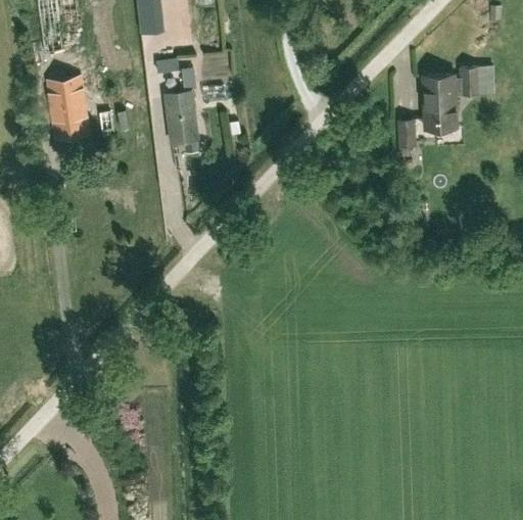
[(62,49),(56,0),(38,0),(43,51),(62,49)]
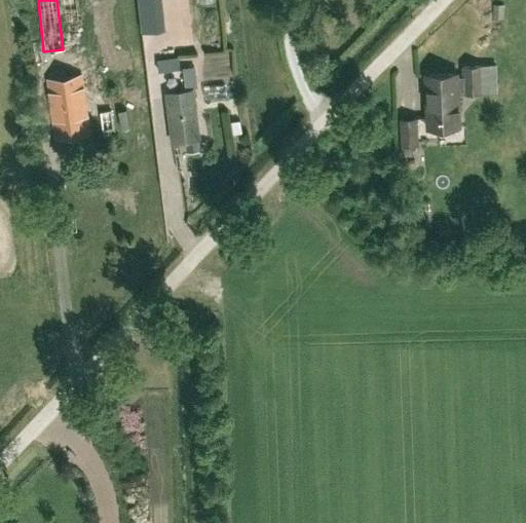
[(157,74),(179,70),(178,59),(156,62),(157,74)]
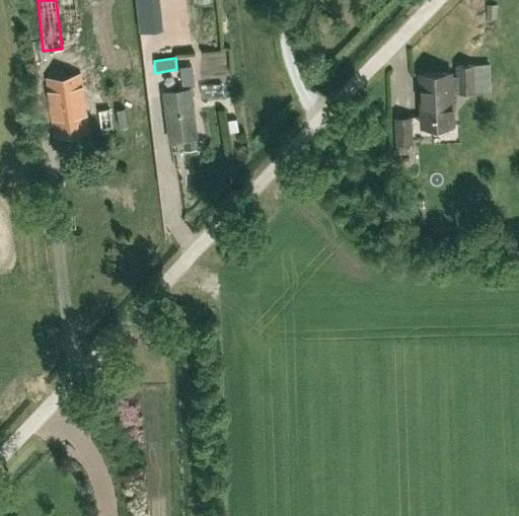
[(183,89),(195,87),(192,67),(180,69),(183,89)]
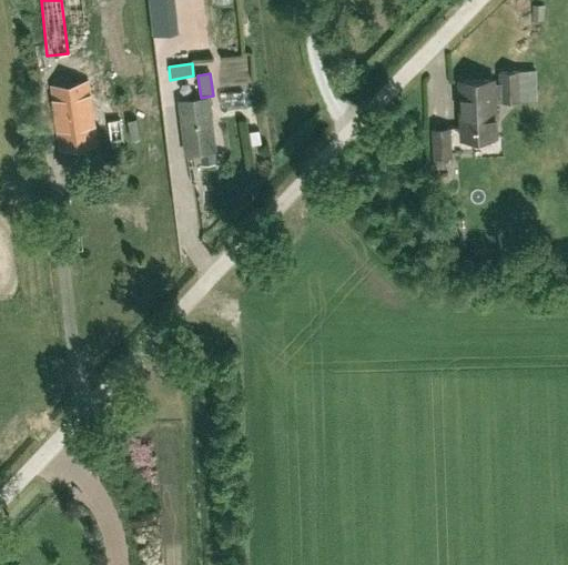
[(494,82),(458,84),(462,137),(496,135),(495,103),(513,102),(520,101),(519,74),(500,74),(500,87),(494,87),(494,82)]
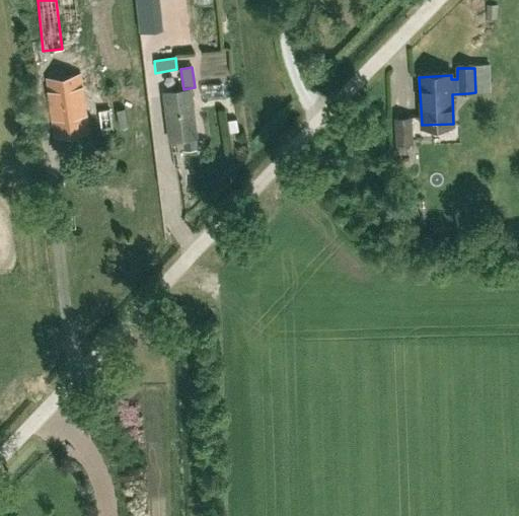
[(55,137),(88,133),(80,76),(48,81),(55,137)]
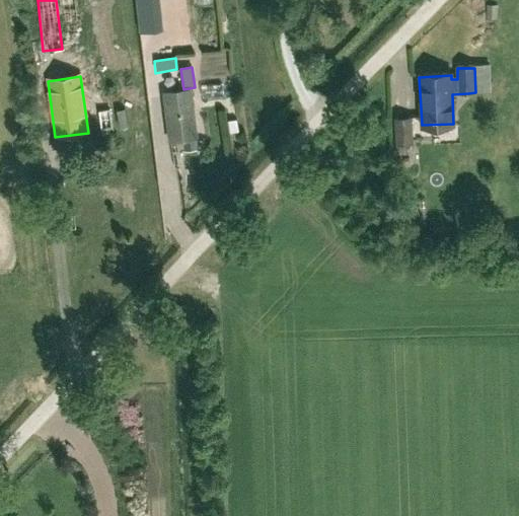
[(170,142),(197,139),(191,90),(164,93),(170,142)]
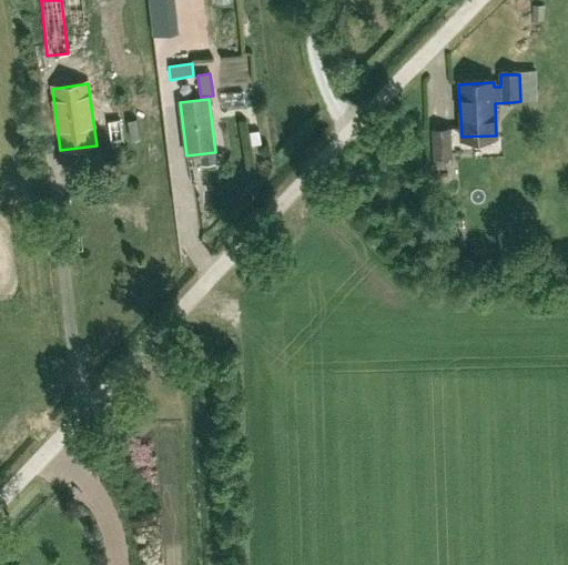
[(119,142),(145,139),(142,119),(109,123),(112,148),(119,147),(119,142)]
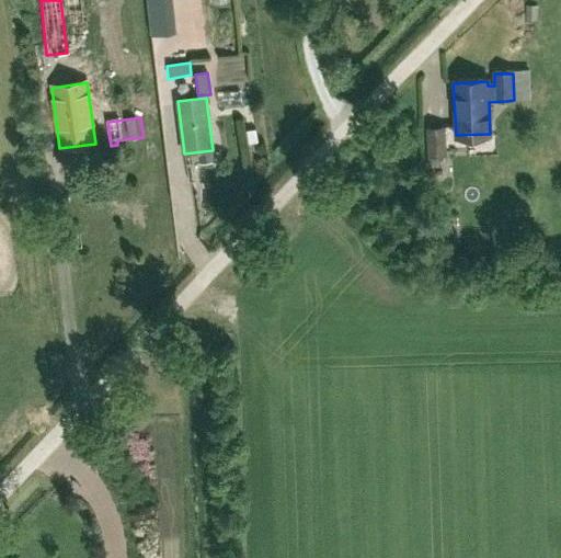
[(442,169),(442,156),(445,156),(444,129),(426,129),(427,169),(442,169)]
